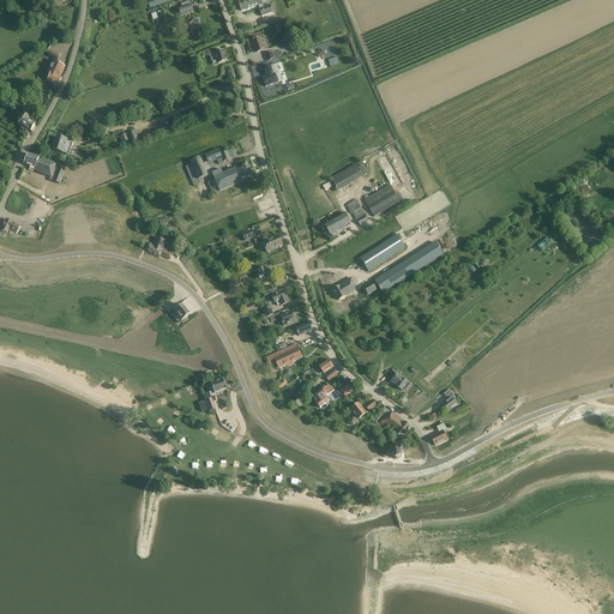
[(274,13),(272,12),(270,5),(268,6),(263,7),(263,5),(260,0),(242,0),(239,1),(241,11),(258,6),(259,8),(259,10),(262,17),(270,14),(274,13)]
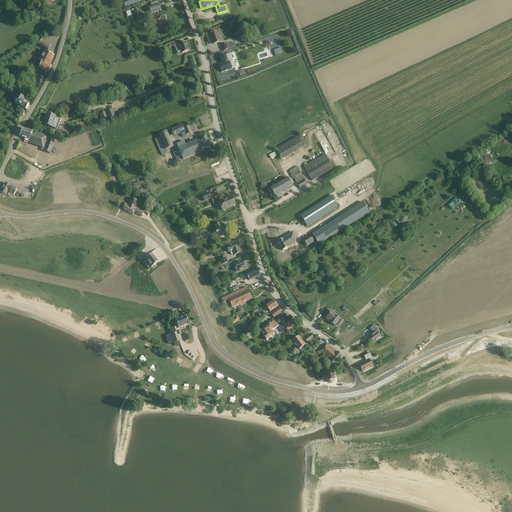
[(151,13),(161,10),(159,4),(149,8),(151,13)]
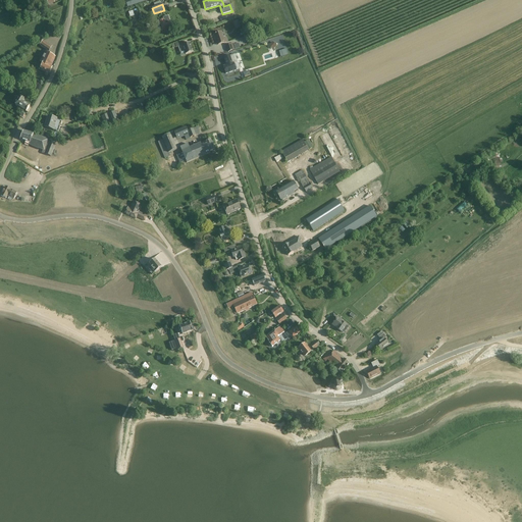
[(162,31),(172,28),(168,16),(163,17),(164,19),(159,21),(162,31)]
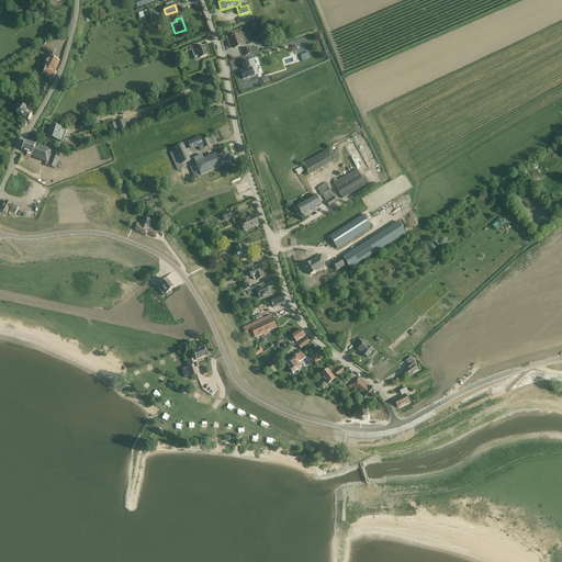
[(232,42),(233,45),(235,45),(236,48),(244,45),(243,42),(242,42),(238,34),(231,37),(229,38),(231,42),(232,42)]
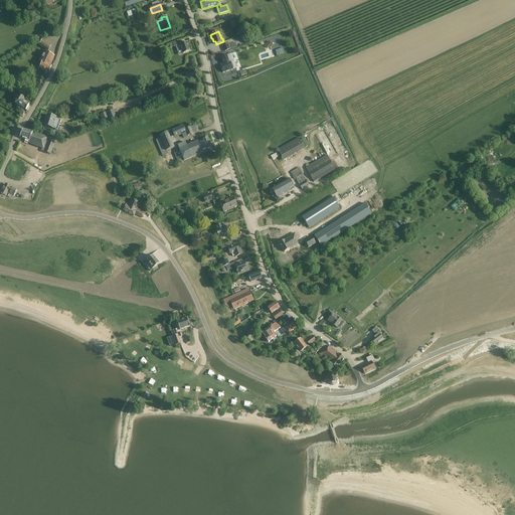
[(40,45),(48,51),(51,46),(43,40),(40,45)]
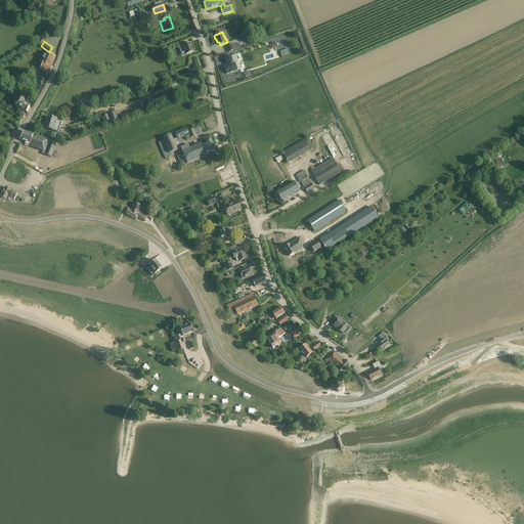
[(183,42),(176,44),(172,45),(173,49),(183,45),(186,54),(193,52),(190,43),(184,45),(183,42)]
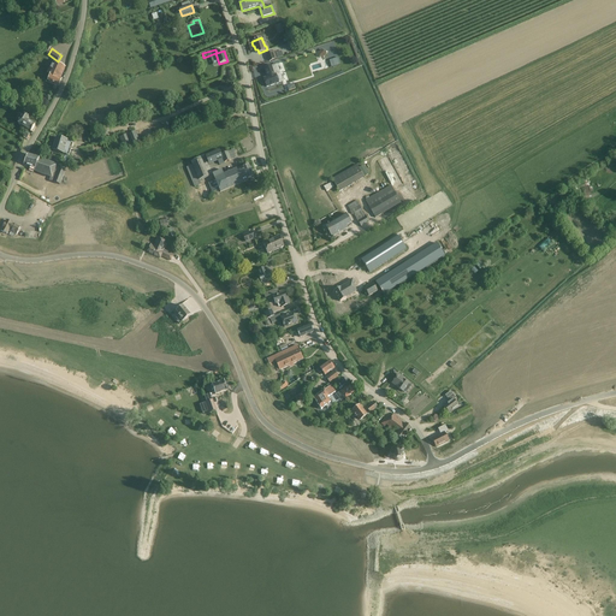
[(327,53),(321,49),(317,54),(323,59),(327,53)]
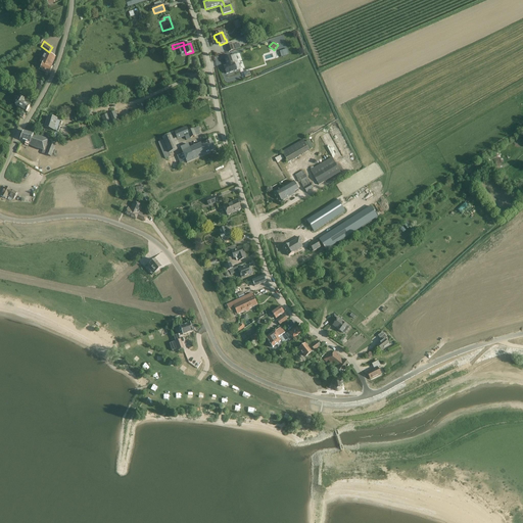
[(227,46),(229,52),(237,50),(235,44),(227,46)]
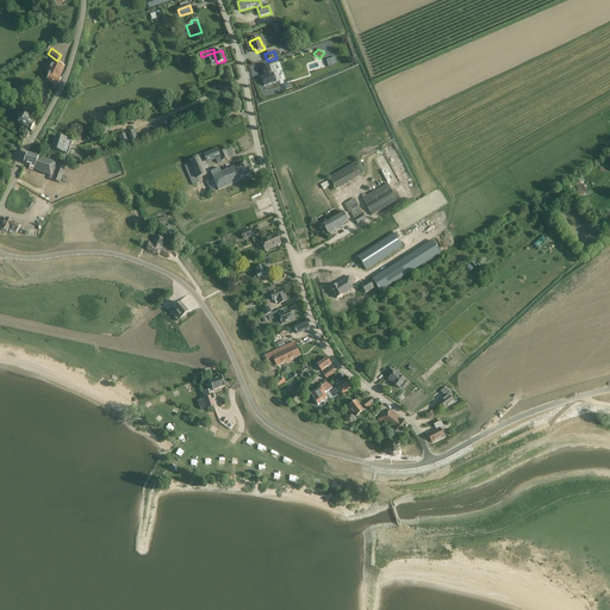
[(51,74),(49,80),(58,85),(61,78),(60,76),(64,66),(53,61),(48,73),(51,74)]
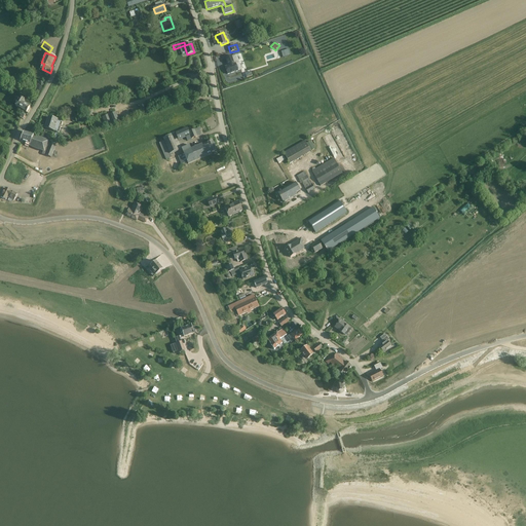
[(228,74),(237,71),(235,64),(234,64),(232,55),(225,58),(228,66),(225,67),(228,74)]
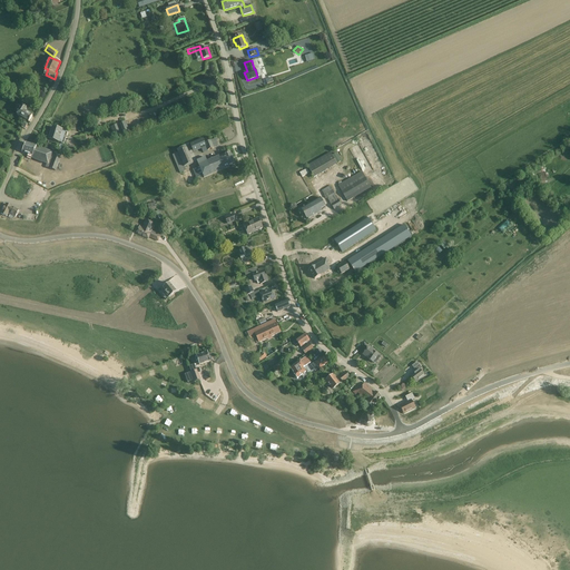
[(17,115),(29,123),(32,116),(26,111),(27,109),(21,106),(17,115)]
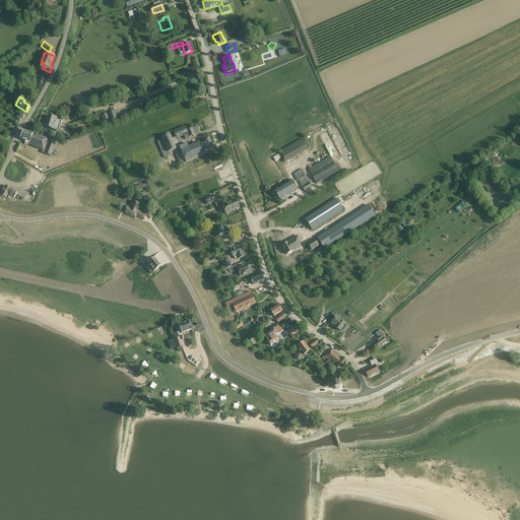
[(60,120),(57,119),(48,116),(44,127),(57,131),(60,120)]
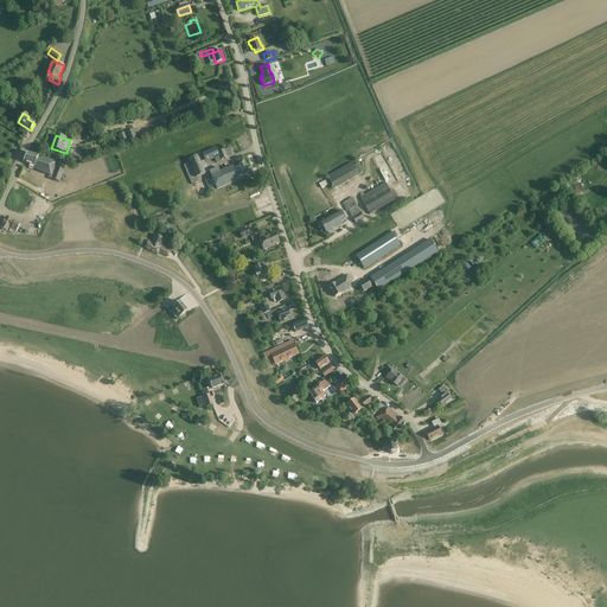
[(216,163),(232,155),(230,148),(222,151),(222,148),(217,149),(216,147),(203,153),(206,163),(215,159),(216,163)]
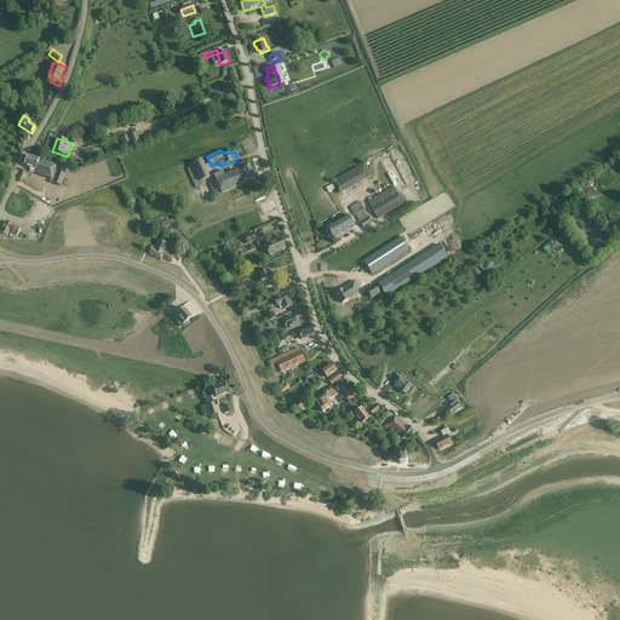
[(397,168),(407,164),(402,150),(392,155),(397,168)]
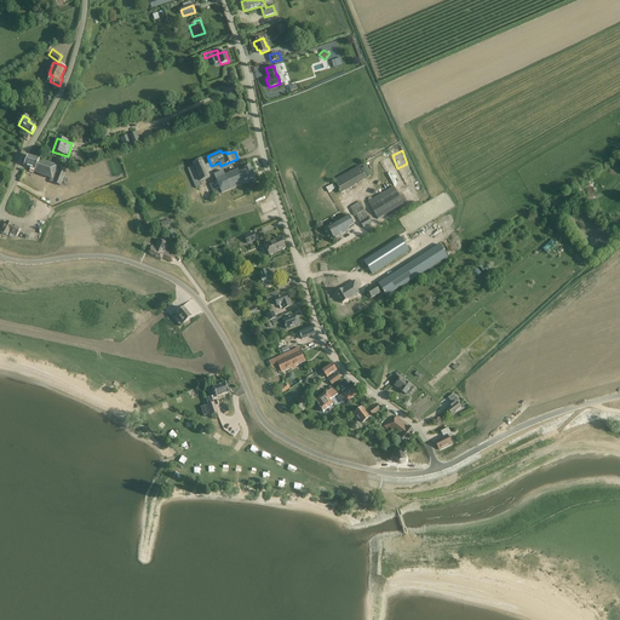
[(24,166),(35,170),(39,159),(29,155),(24,166)]
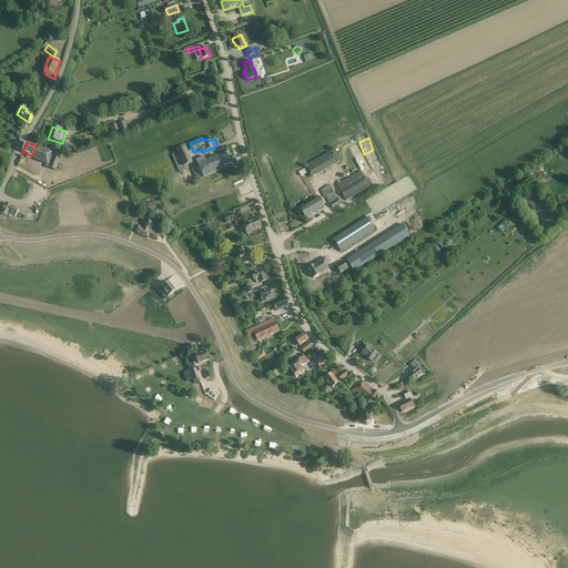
[(172,154),(180,173),(185,171),(183,166),(193,163),(185,144),(179,146),(176,149),(178,152),(172,154)]
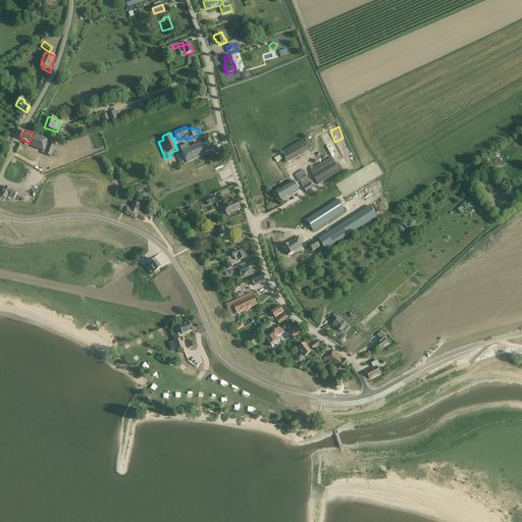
[(51,142),(48,141),(49,141),(33,134),(30,143),(29,145),(43,151),(42,153),(48,155),(46,159),(50,160),(55,145),(50,143),(51,142)]
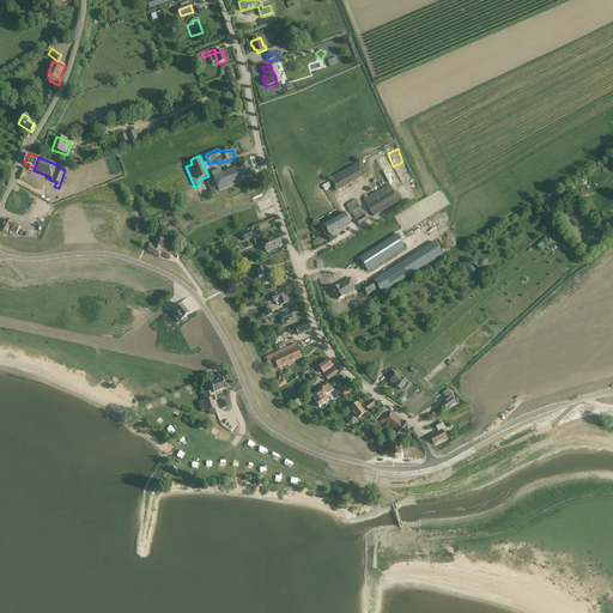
[(240,167),(230,170),(223,174),(222,169),(212,173),(214,180),(207,182),(211,192),(218,189),(219,192),(236,184),(247,180),(246,178),(248,177),(250,181),(254,180),(253,176),(248,164),(241,168),(240,167)]
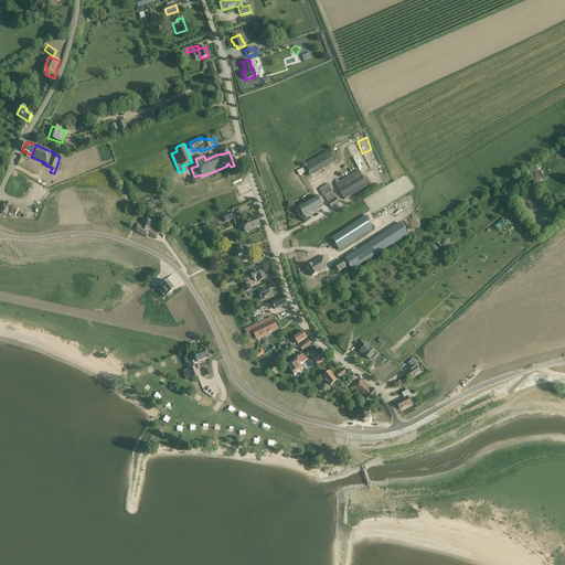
[(308,162),(305,164),(311,177),(316,174),(308,162)]
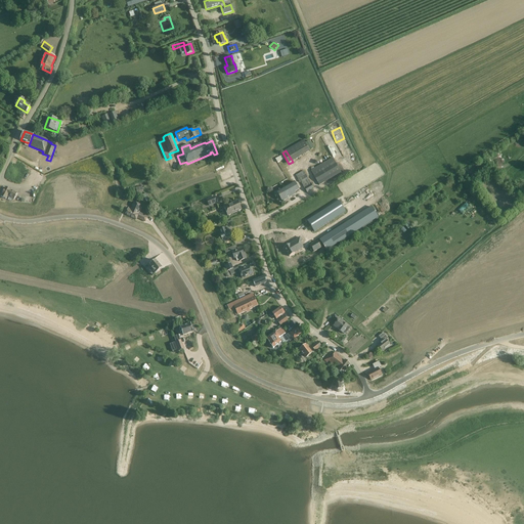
[(333,158),(314,168),(313,167),(310,169),(319,185),(341,173),(333,158)]
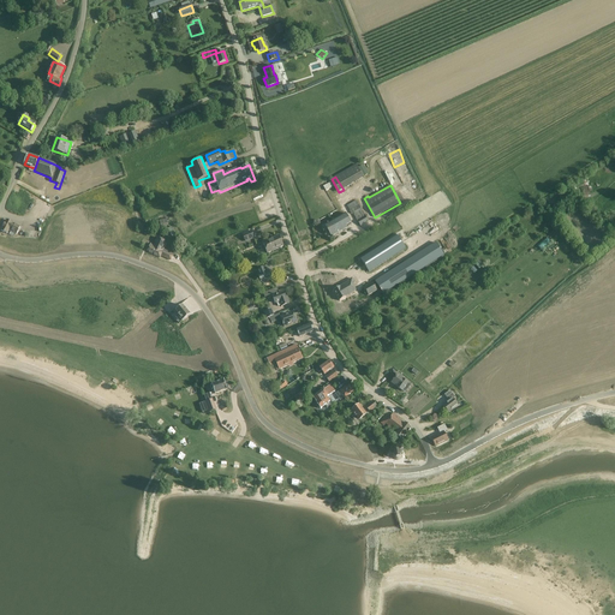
[(360,227),(369,222),(357,201),(347,206),(352,215),(353,214),(360,227)]
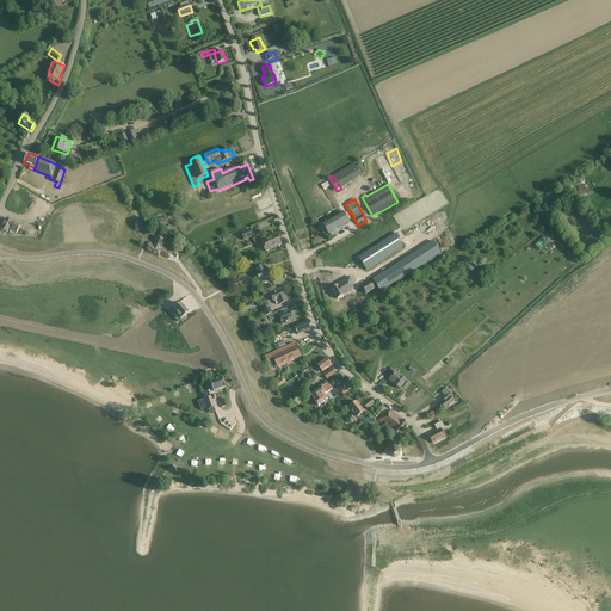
[(344,211),(322,223),(329,235),(345,226),(345,224),(349,222),(344,211)]
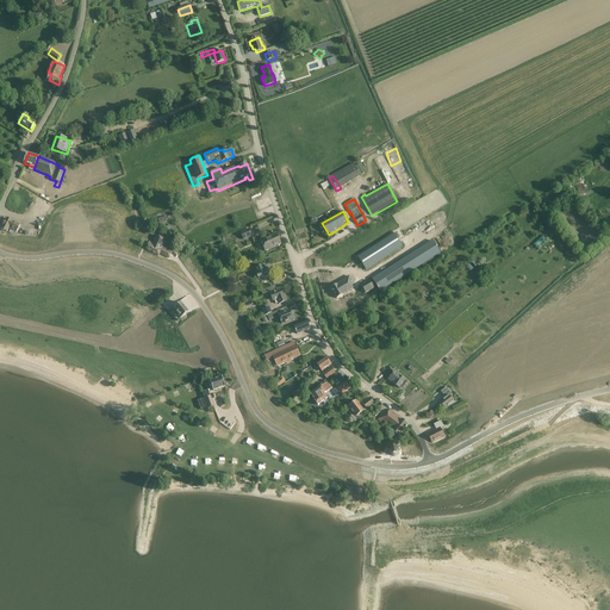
[(7,232),(8,229),(17,232),(20,225),(7,218),(1,229),(7,232)]
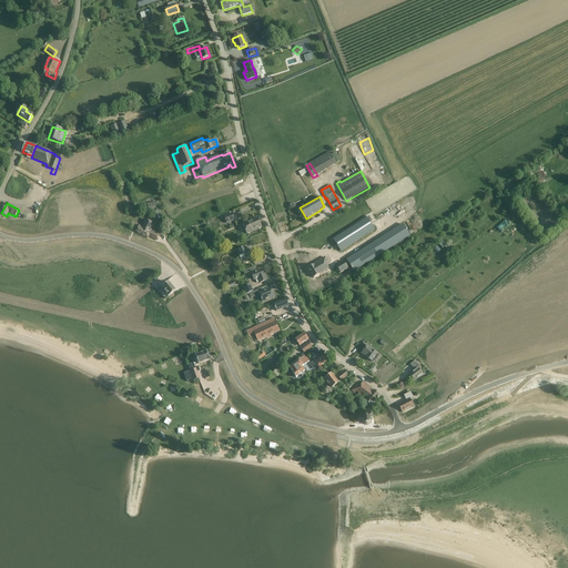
[(233,213),(224,216),(226,224),(235,221),(233,213)]
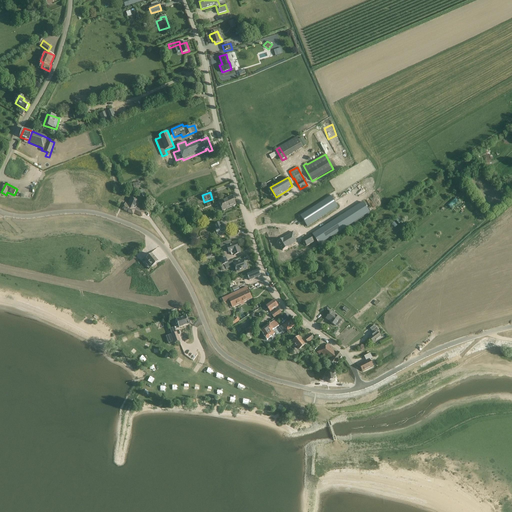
[(232,196),(219,202),(223,211),(236,205),(232,196)]
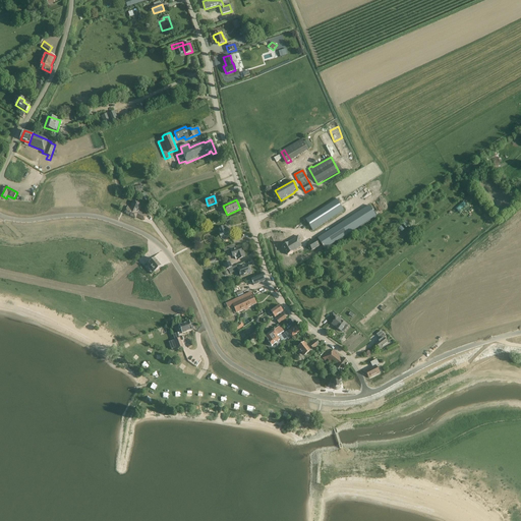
[(314,215),(305,220),(307,222),(307,223),(312,230),(319,226),(344,211),(337,199),(314,215)]
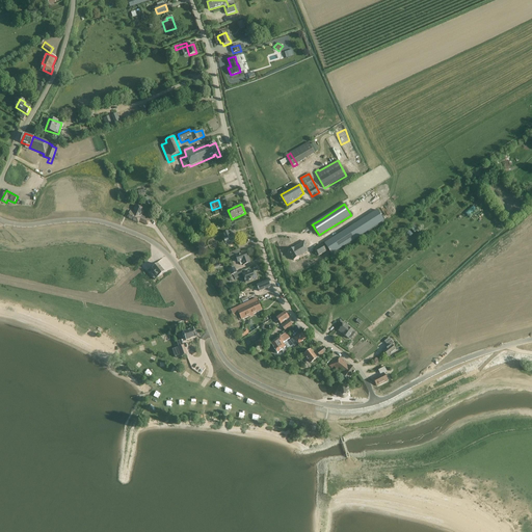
[(135,207),(133,210),(133,212),(131,211),(128,218),(138,223),(139,221),(143,222),(145,218),(142,217),(143,215),(144,211),(145,210),(136,205),(135,207)]
